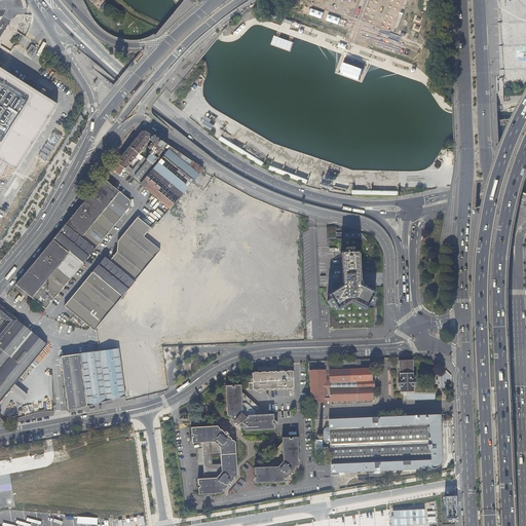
[(28,54),(32,58),(38,49),(34,46),(28,54)]
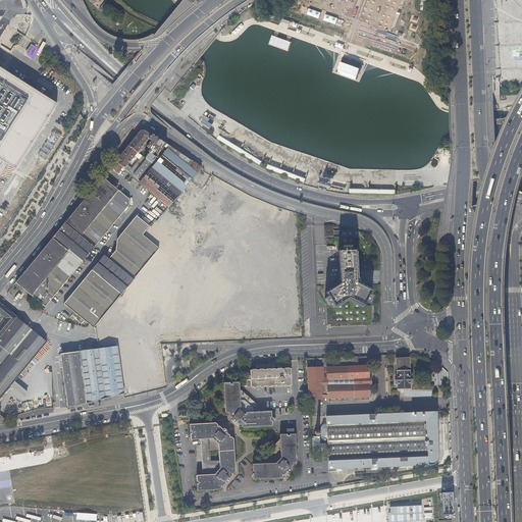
[(0,160),(6,164),(14,169),(54,105),(0,71),(0,160)]
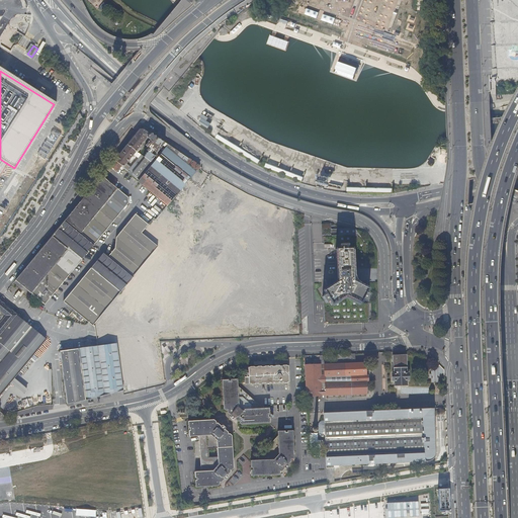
[(210,122),(206,119),(207,118),(203,114),(198,120),(206,127),(210,122)]
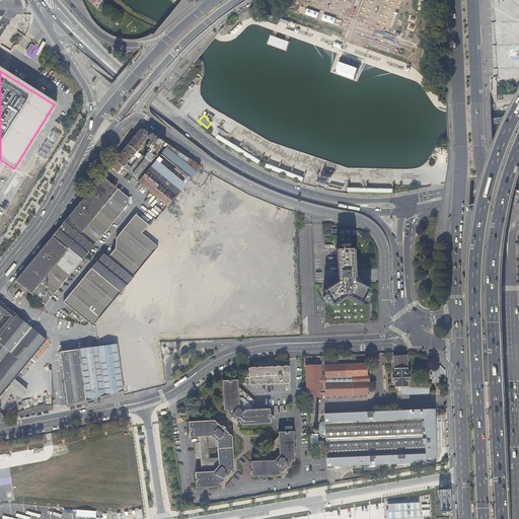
[(165,143),(151,133),(150,135),(144,130),(140,130),(128,144),(138,152),(140,150),(139,149),(147,138),(150,140),(146,145),(149,148),(147,150),(148,152),(144,157),(150,162),(147,166),(149,168),(166,148),(163,145),(165,143)]
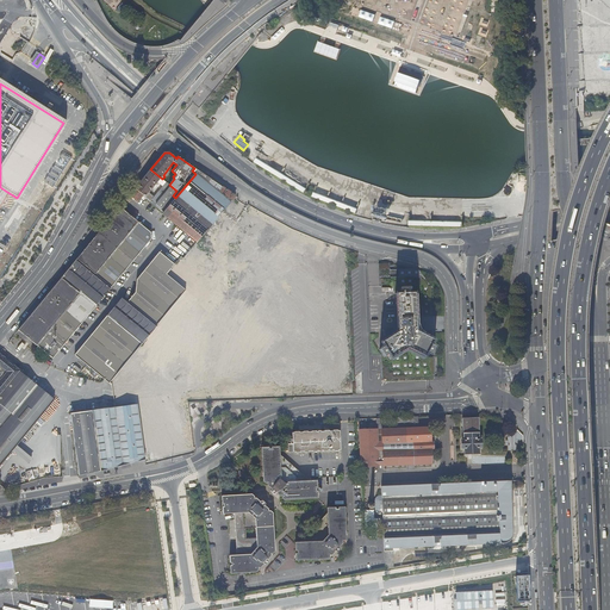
[(135,188),(143,195),(145,197),(159,181),(165,186),(167,182),(162,179),(150,169),(135,188)]
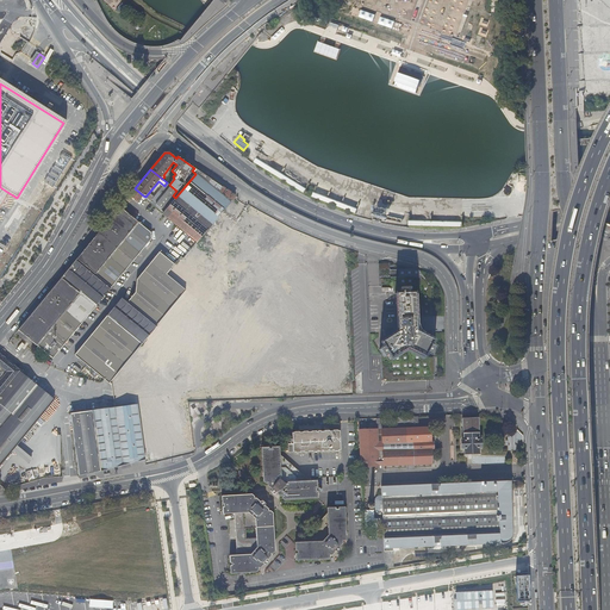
[(198,242),(235,195),(198,170),(195,174),(175,198),(163,213),(198,242)]
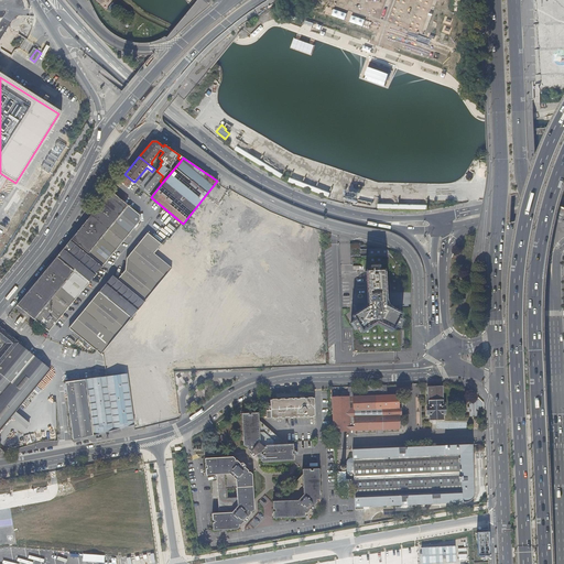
[(125,174),(120,180),(128,185),(132,181),(125,174)]
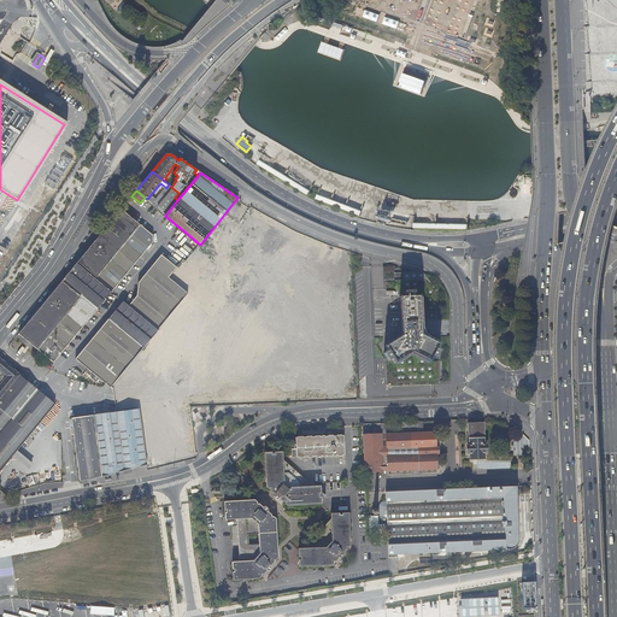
[(72,269),(19,334),(54,363),(109,295),(153,241),(153,235),(131,217),(134,213),(124,205),(72,269)]
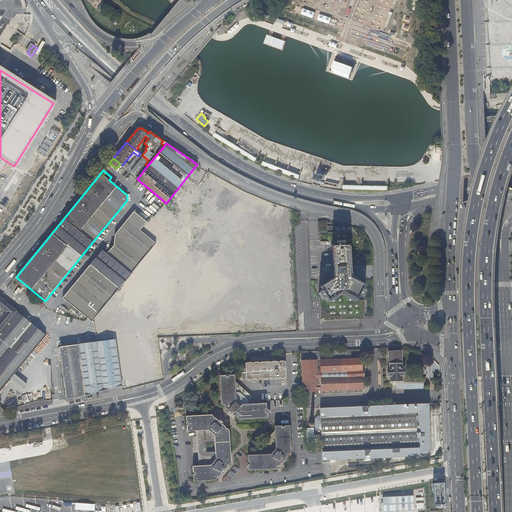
[(312,178),(323,180),(324,175),(314,172),(312,178)]
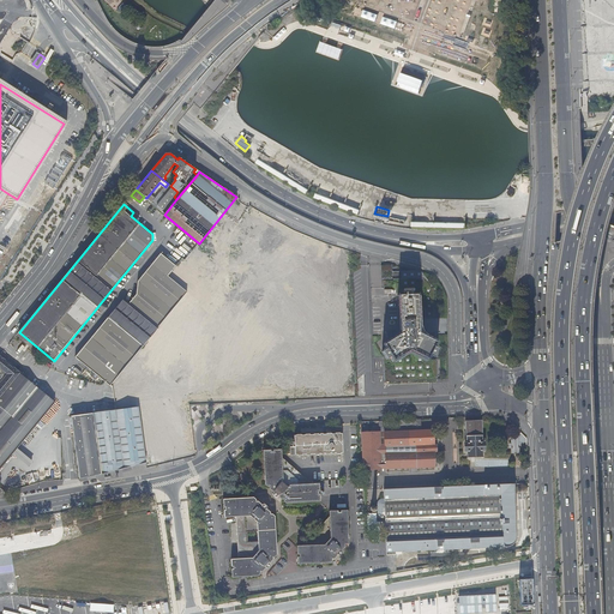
[(74,356),(110,385),(161,325),(187,292),(168,275),(175,265),(173,263),(161,252),(138,280),(136,294),(128,302),(122,298),(74,356)]
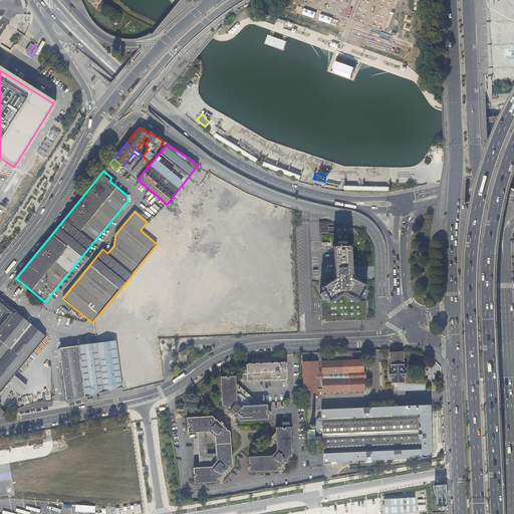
[(320,299),(321,320),(366,318),(364,241),(353,228),(347,227),(319,228),(319,248),(318,248),(310,249),(312,299),(320,299)]
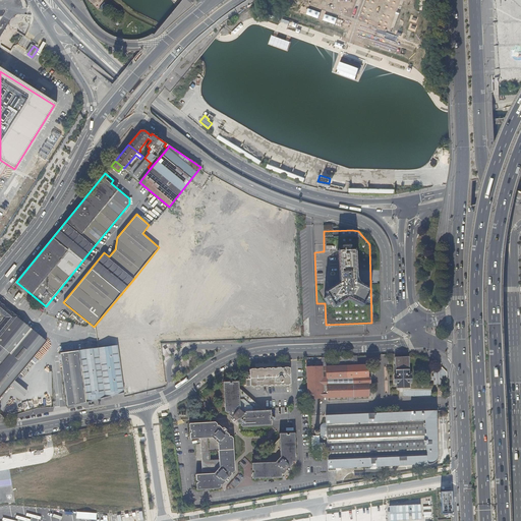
[(0,302),(0,398),(46,341),(12,312),(12,311),(5,305),(4,306),(0,302)]
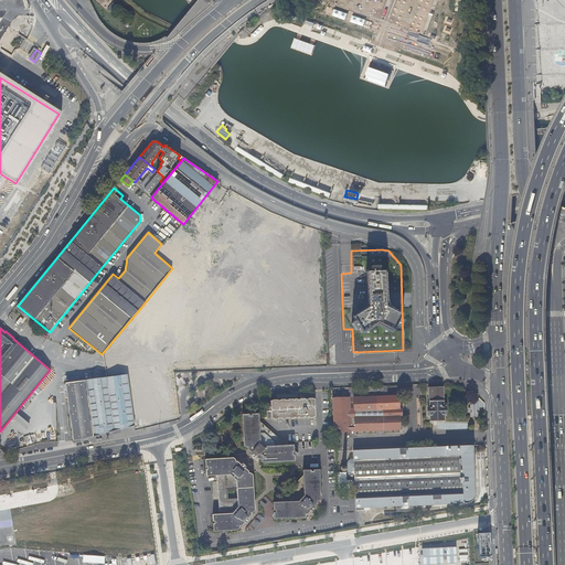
[(119,429),(135,426),(127,375),(65,383),(73,440),(80,439),(84,439),(104,434),(115,430),(119,429)]
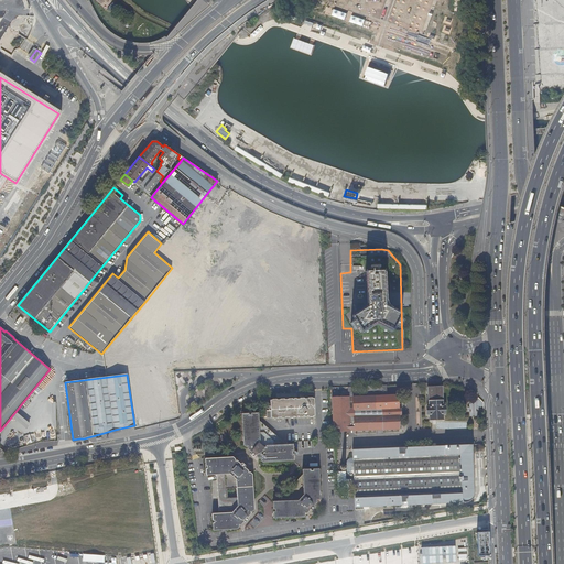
[(389,384),(349,387),(348,397),(349,411),(355,411),(354,397),(390,396),(389,384)]
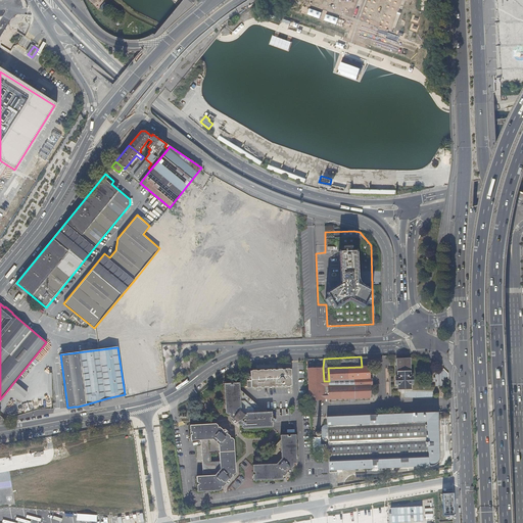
[(410,359),(396,359),(397,377),(395,377),(396,384),(397,384),(397,390),(411,390),(411,384),(412,383),(412,377),(411,377),(410,359)]
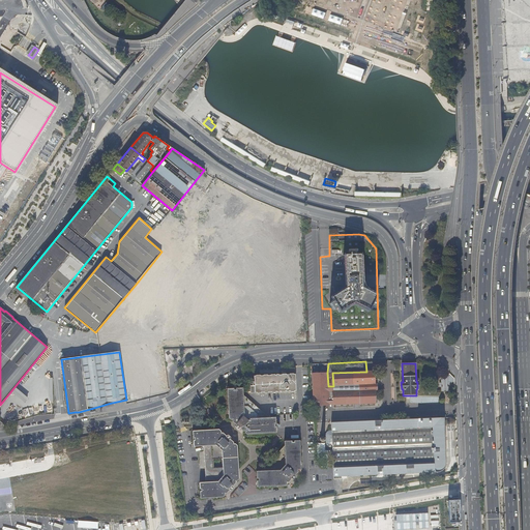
[(252,386),(252,392),(252,393),(257,393),(261,393),(261,392),(265,392),(265,393),(268,393),(268,392),(272,392),(272,393),(275,392),(277,392),(280,392),(280,391),(282,391),(282,392),(286,392),(286,391),(291,391),(291,392),(295,391),(296,391),(295,374),(294,374),(294,373),(290,373),(290,374),(286,374),(286,371),(282,371),(282,375),(278,375),(278,374),(276,374),(276,375),(275,375),(270,375),(268,376),(267,375),(264,375),(264,376),(260,376),(260,375),(256,376),(256,377),(255,377),(255,385),(252,386)]
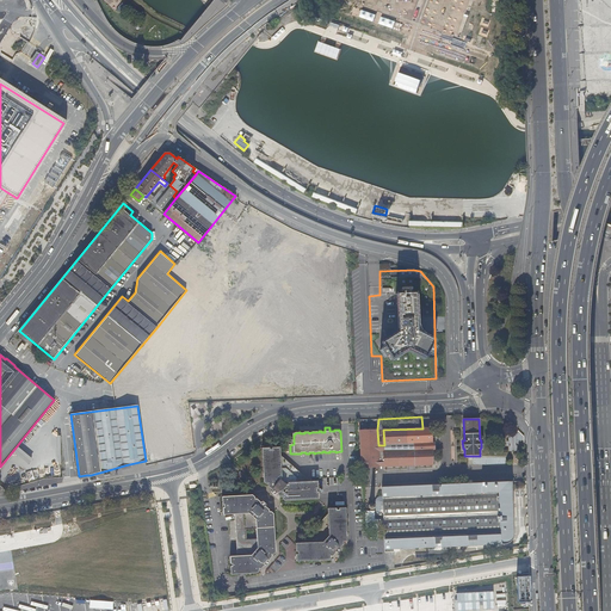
[(384,445),(381,445),(381,450),(384,450),(384,467),(434,464),(434,457),(434,427),(423,429),(383,430),(384,445)]
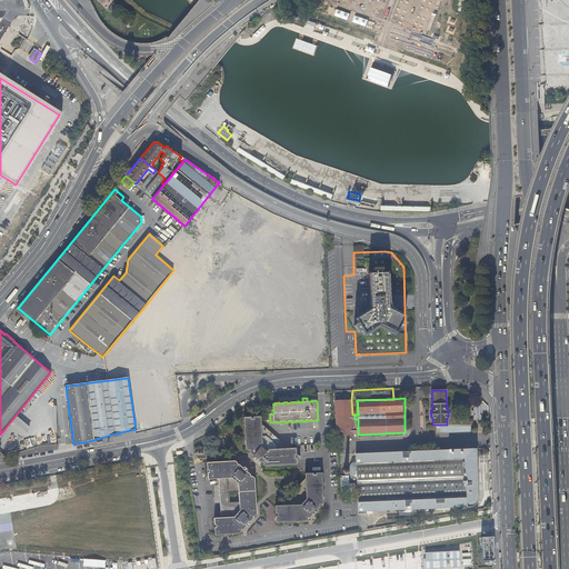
[(355,419),(355,415),(352,415),(351,400),(336,401),(337,436),(352,435),(352,419),(355,419)]
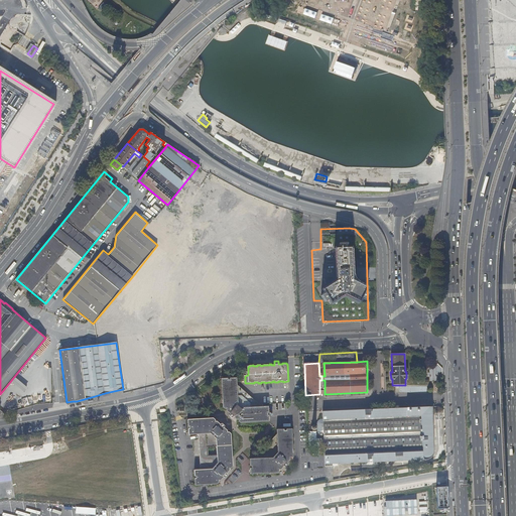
[(435,368),(430,368),(430,373),(428,373),(428,376),(430,376),(430,379),(430,381),(435,380),(435,379),(436,379),(436,376),(437,376),(437,373),(435,372),(435,368)]
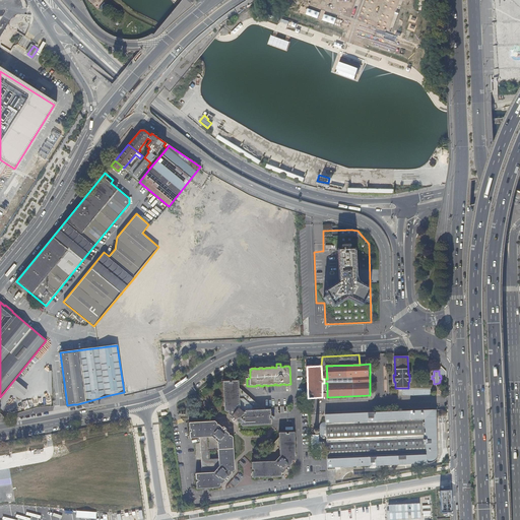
[(232,419),(232,420),(234,423),(235,421),(237,419),(241,424),(241,426),(242,428),(271,426),(271,420),(269,420),(269,417),(270,417),(270,411),(263,411),(239,390),(239,383),(233,383),(233,384),(231,384),(230,383),(223,384),(224,412),(229,413),(230,413),(234,417),(232,419)]
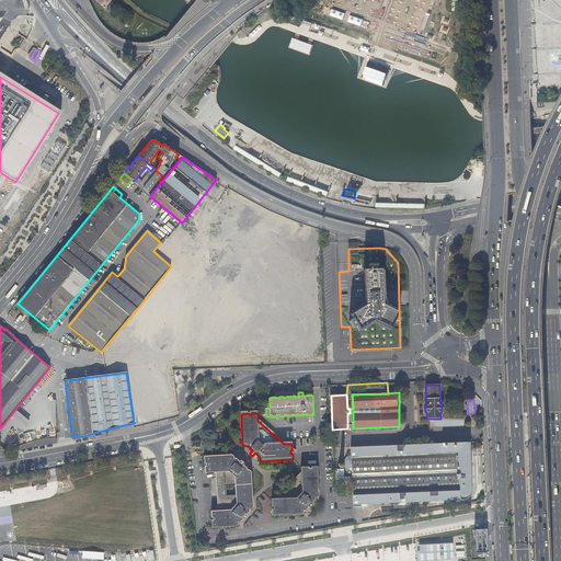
[(470,443),(351,448),(352,456),(352,473),(353,487),(353,504),(390,503),(466,500),(469,497),(470,495),(471,494),(471,493),(472,491),(470,443)]
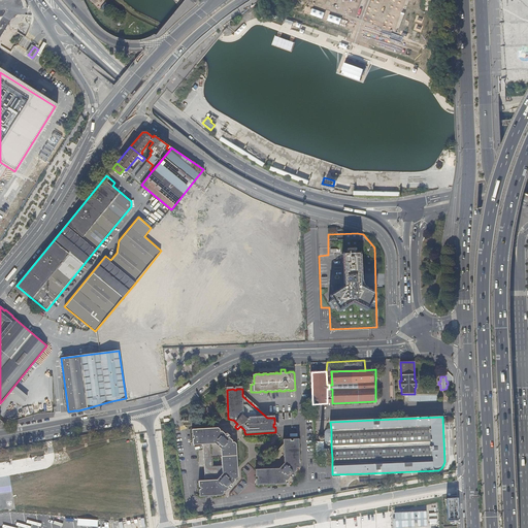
[(192,430),(193,446),(203,444),(203,458),(205,481),(199,482),(199,490),(199,497),(222,496),(223,494),(223,492),(226,488),(228,490),(230,490),(231,489),(231,488),(231,486),(230,485),(234,480),(236,480),(238,477),(238,475),(236,444),(235,443),(233,443),(229,440),(230,438),(230,436),(230,435),(229,434),(226,435),(225,436),(221,432),(221,430),(219,428),(192,430)]
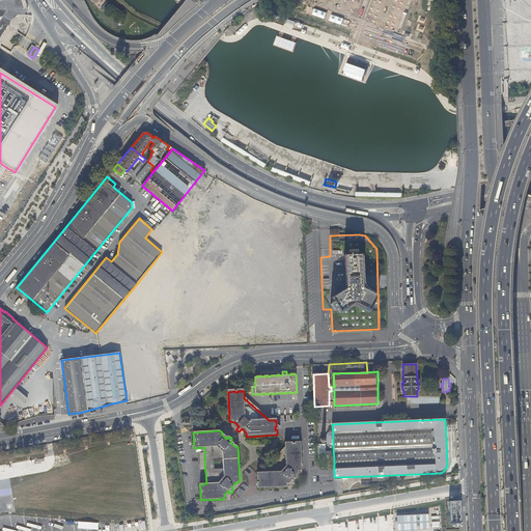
[(291,481),(292,482),(296,479),(295,477),(298,474),(298,472),(301,472),(301,443),(295,443),(295,444),(292,444),(292,443),(285,443),(285,448),(260,474),(256,474),(256,481),(257,480),(257,483),(257,488),(286,487),(286,484),(287,484),(288,484),(291,481)]
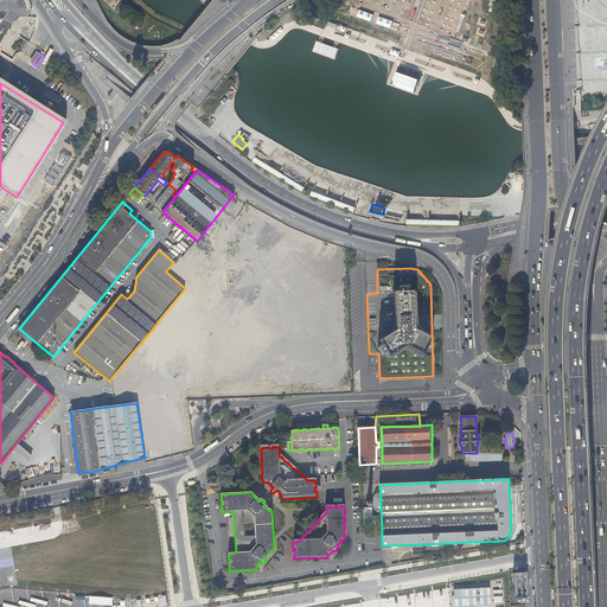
[(398,564),(445,556),(443,553),(398,560),(398,564)]
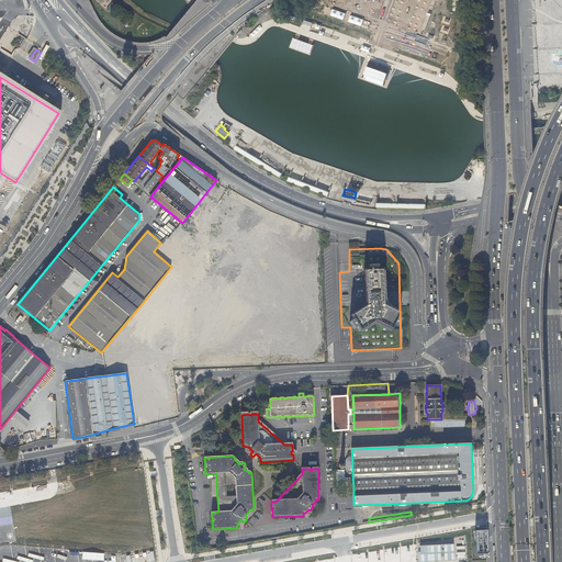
[(431,536),(361,547),(363,560),(402,554),(403,561),(418,561),(417,551),(459,546),(458,543),(463,543),(463,541),(468,540),(465,526),(442,529),(442,532),(431,535),(431,536)]
